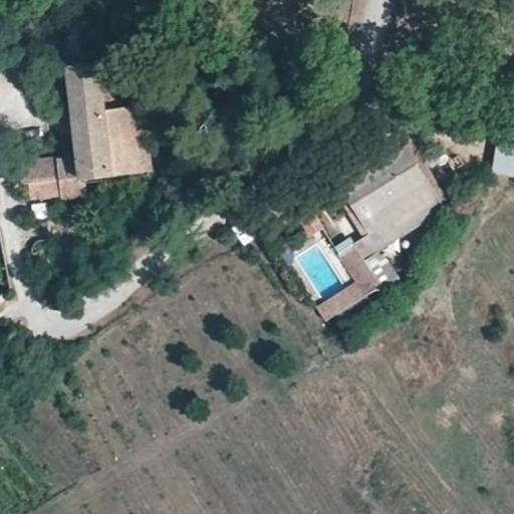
[(62,25),(70,108),(106,105),(105,97),(94,21),(62,25)]
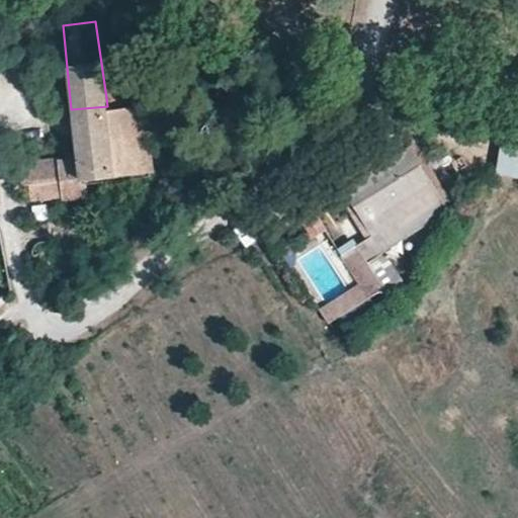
[(107,106),(71,109),(75,155),(17,161),(20,183),(36,181),(38,199),(88,194),(87,180),(153,171),(147,105),(107,106)]
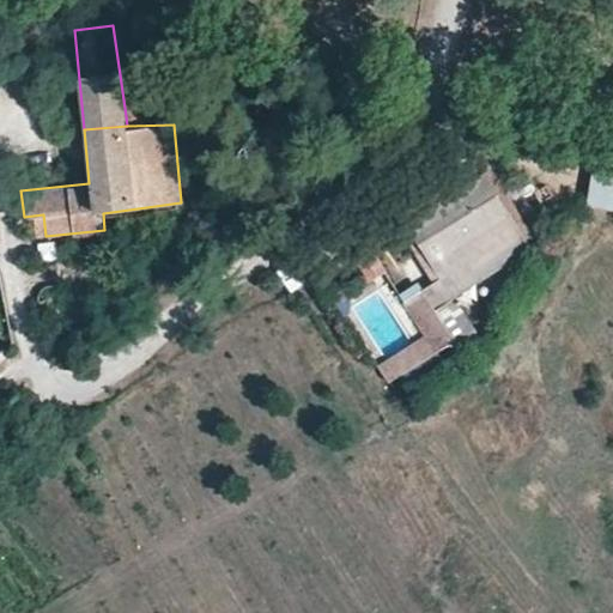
[(612,211),(612,177),(592,177),(590,211),(612,211)]
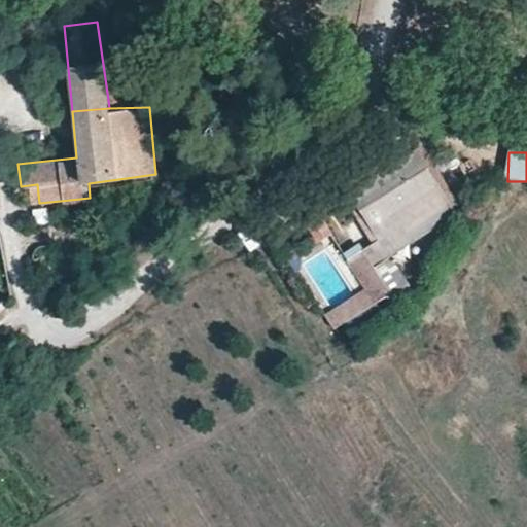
[(436,188),(416,153),(351,190),(372,226),(436,188)]
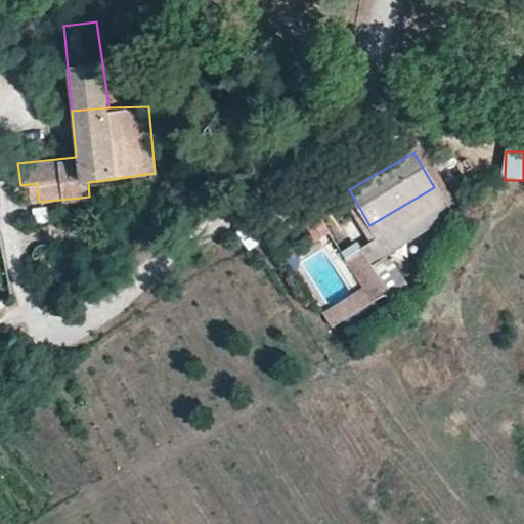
[(315,237),(329,227),(317,208),(302,217),(315,237)]
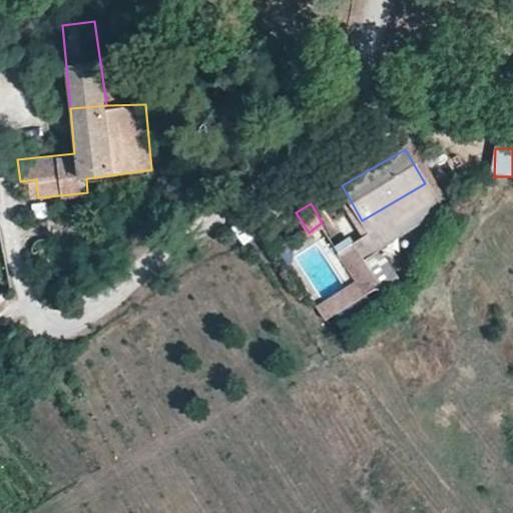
[(317,306),(327,322),(351,308),(342,292),(317,306)]
